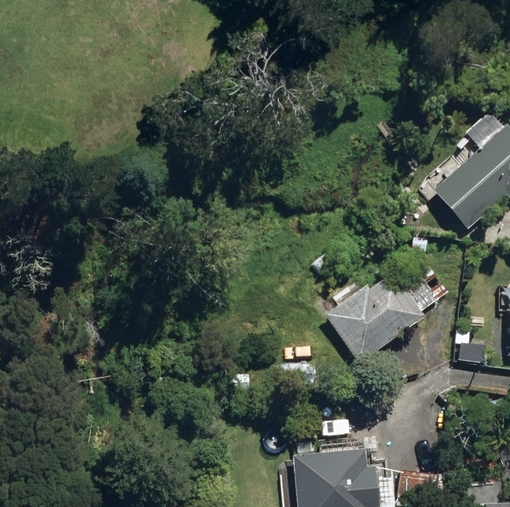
[(445,207),(468,230),(506,193),(509,197),(509,131),(505,127),(503,129),(496,122),(465,151),(471,157),(430,198),(442,210),(445,207)]
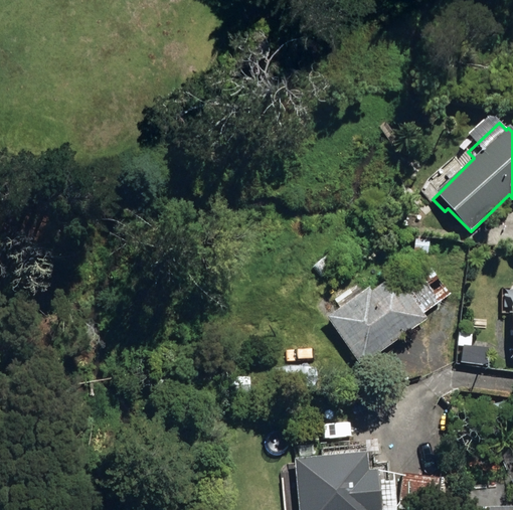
[(327,317),(362,365),(428,318),(423,313),(451,294),(425,259),(398,279),(395,274),(372,291),(369,287),(327,317)]
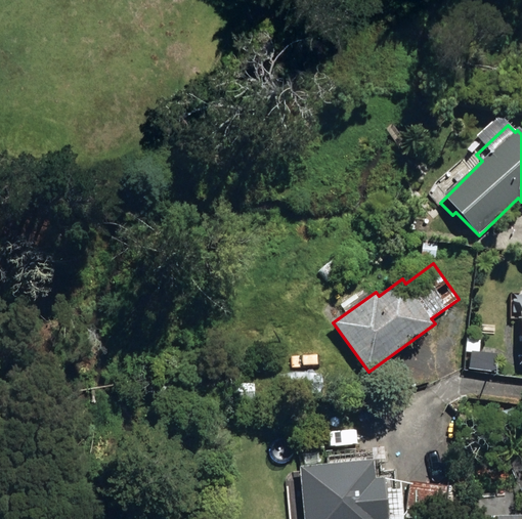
[(469,366),(495,371),(496,353),(471,350),(469,366)]
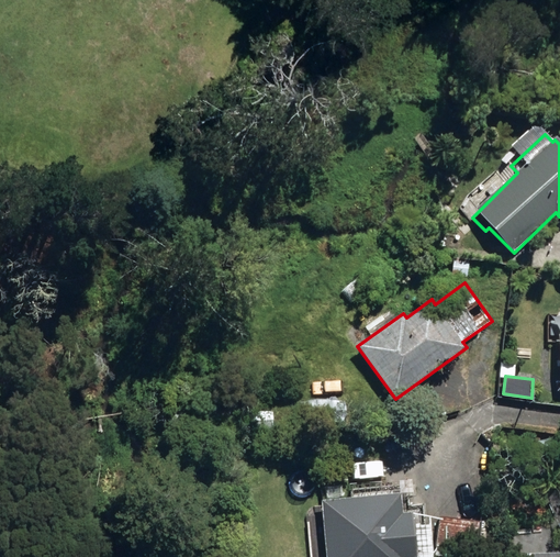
[(302,403),(302,424),(347,424),(347,402),(302,403)]
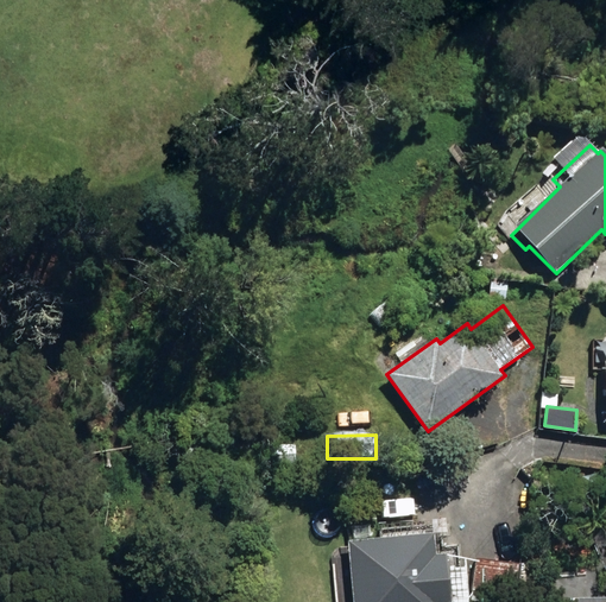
[(351,539),(354,601),(468,601),(466,562),(447,563),(446,555),(439,555),(437,534),(351,539)]
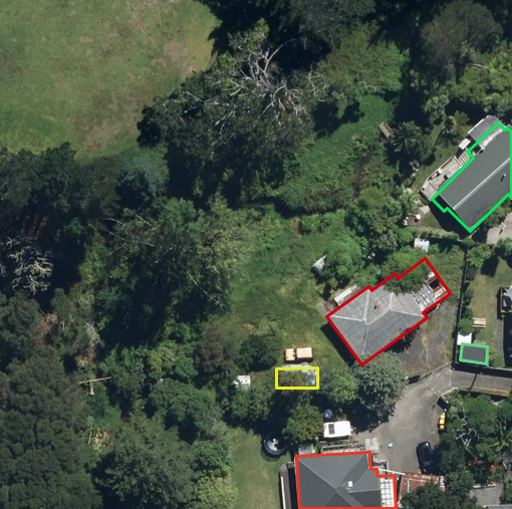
[(398,508),(399,508),(436,508),(441,476),(403,471),(398,508)]
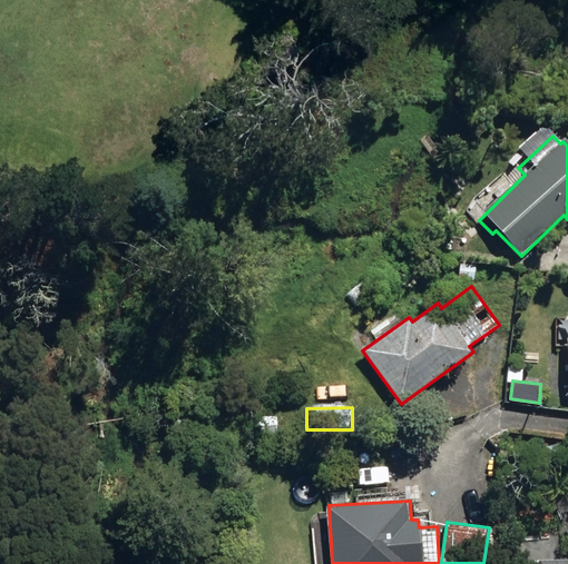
[(487,563),(505,563),(506,553),(489,551),(487,563)]
